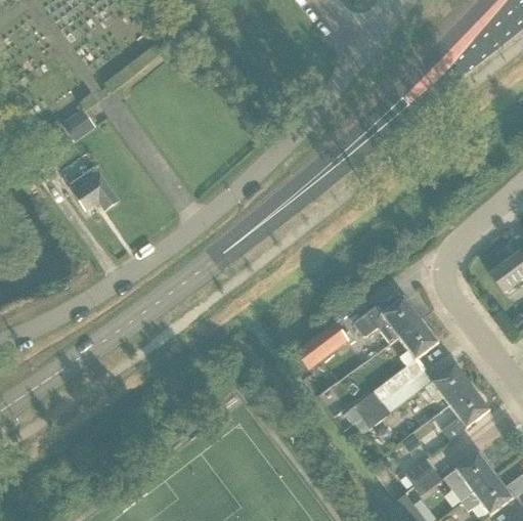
[(74,141),(95,126),(83,109),(61,124),(74,141)]
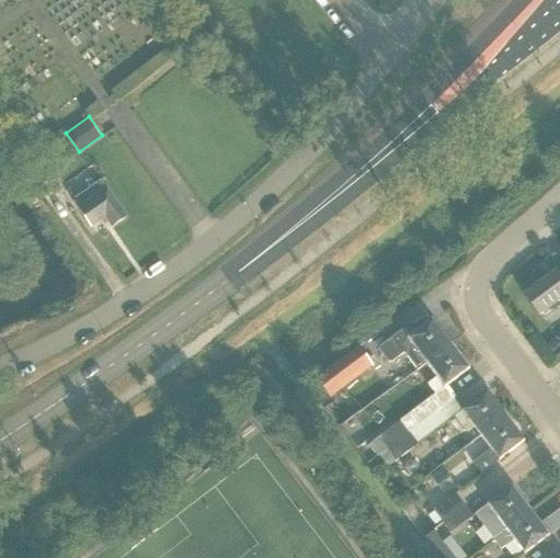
[(75,196),(81,206),(93,224),(106,215),(113,224),(127,214),(103,178),(75,196)]
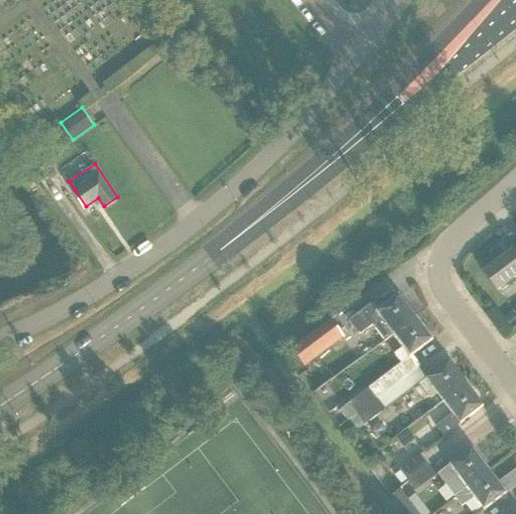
[(515,249),(514,247),(484,270),(497,288),(515,274),(515,249)]
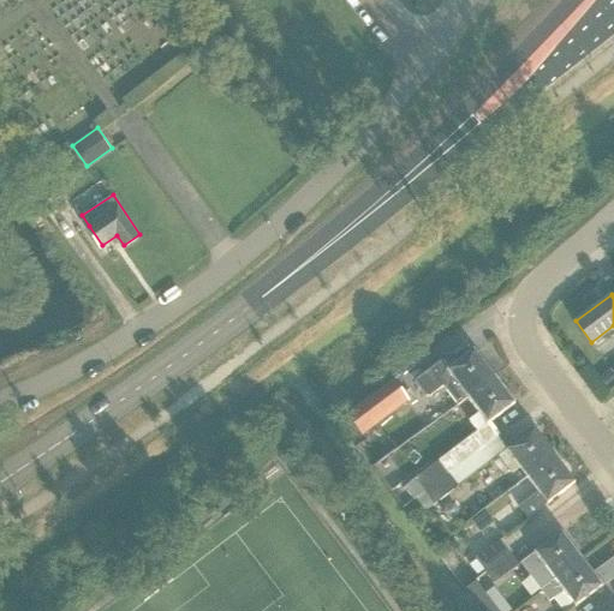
[(442,358),(415,378),(427,393),(430,393),(443,383),(458,402),(468,395),(495,375),(475,347),(448,366),(442,358)]
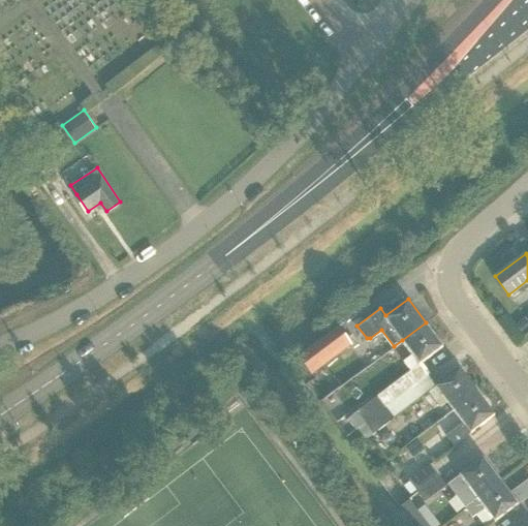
[(402,340),(411,352),(403,359),(411,370),(443,346),(426,322),(402,340)]
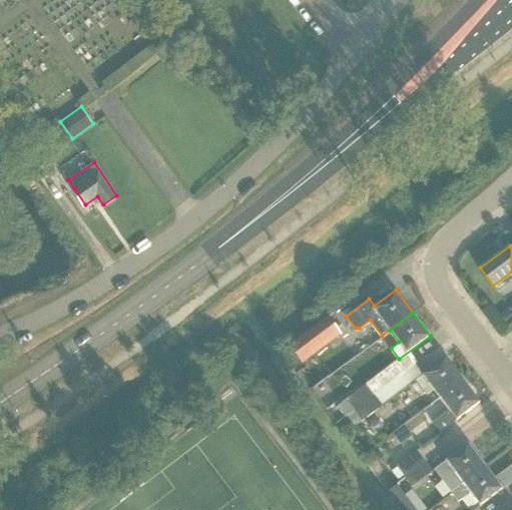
[(301,359),(339,330),(327,314),(289,343),(301,359)]
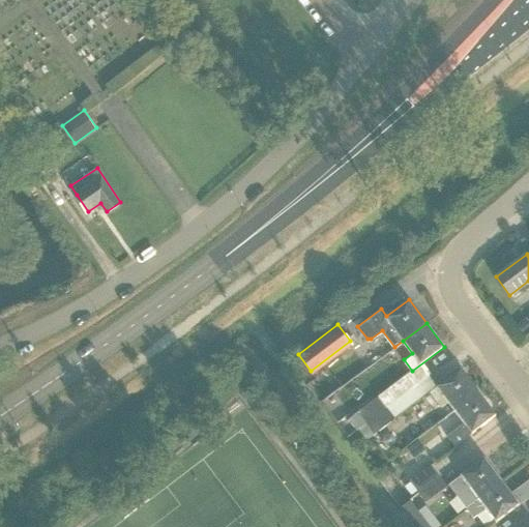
[(460,368),(437,385),(453,408),(477,390),(460,368)]
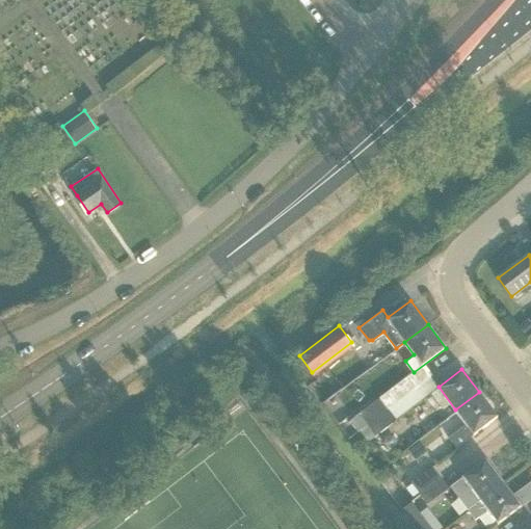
[(498,415),(479,392),(455,410),(466,423),(449,435),(456,446),(473,433),(474,433),(498,415)]
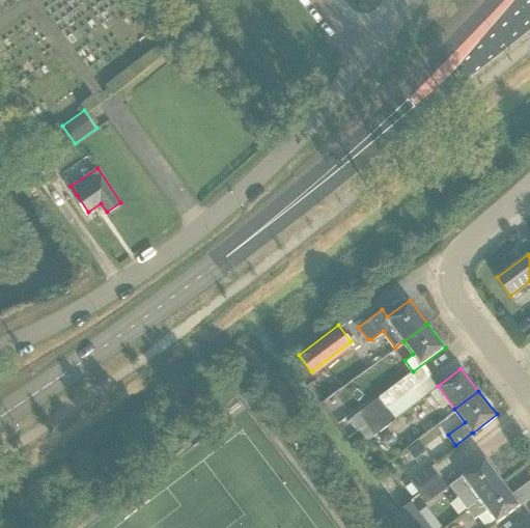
[(367,422),(387,408),(379,396),(358,412),(367,422)]
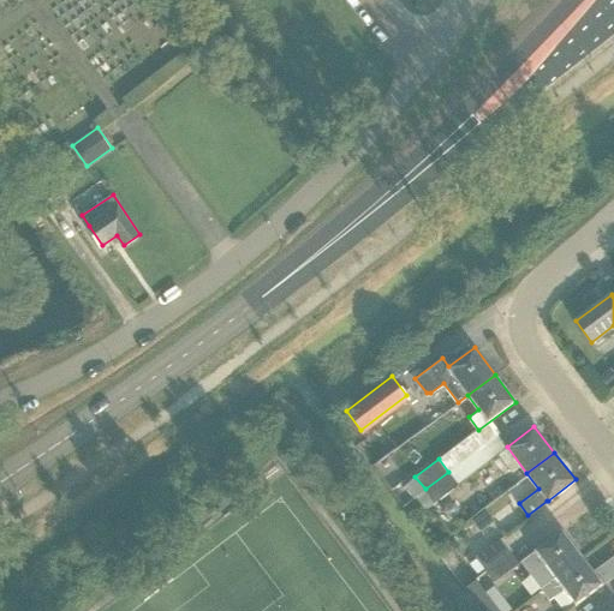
[(458,484),(448,472),(425,489),(435,502),(458,484)]
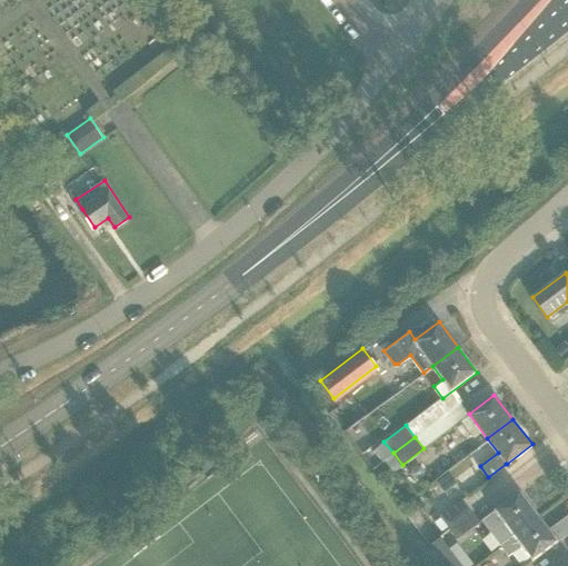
[(375,448),(384,460),(387,458),(395,470),(402,465),(394,453),(384,442),(375,448)]
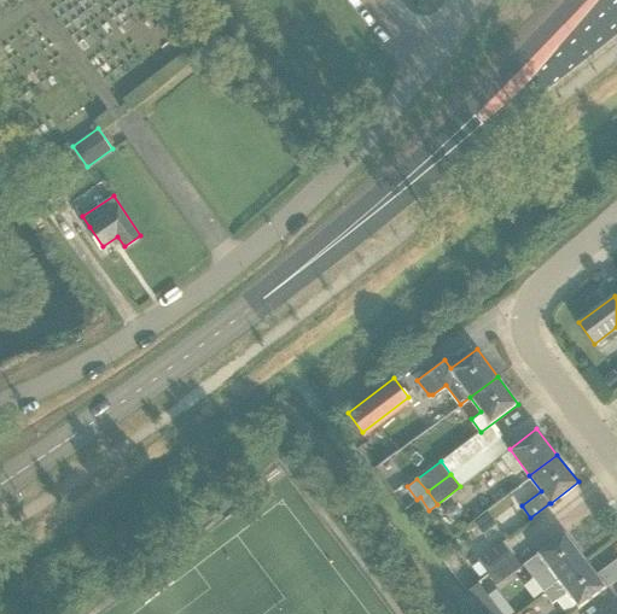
[(523,565),(543,591),(559,580),(586,560),(565,532),(523,565)]
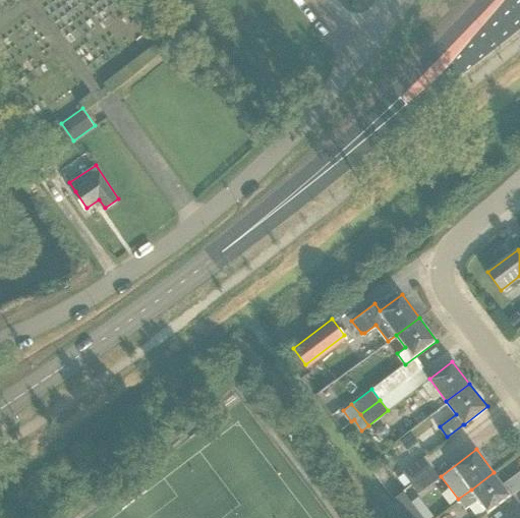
[(411,481),(430,466),(422,456),(403,471),(411,481)]
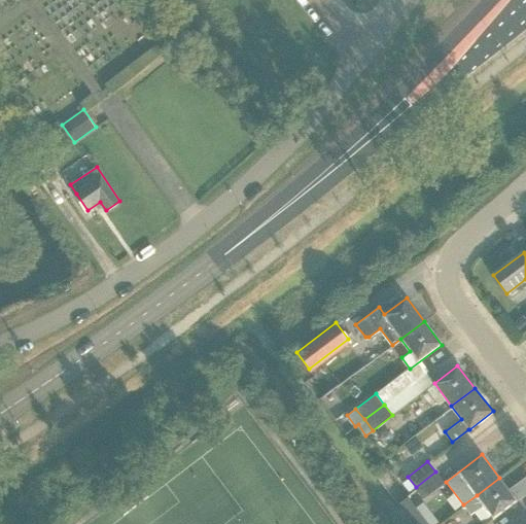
[(444,483),(435,472),(416,487),(424,498),(444,483)]
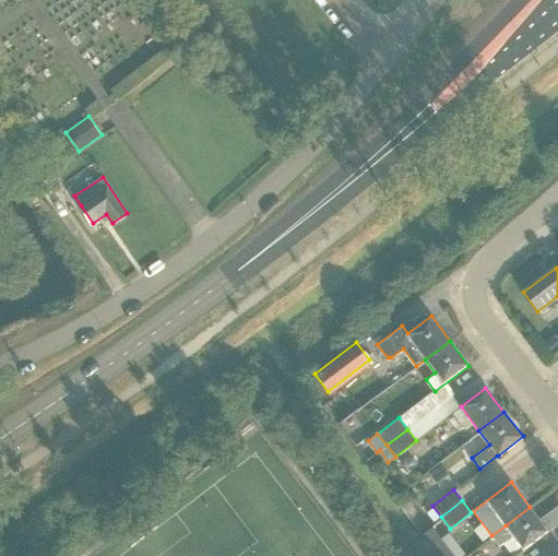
[(506,525),(491,535),(500,546),(513,535),(524,549),(557,523),(557,504),(538,519),(530,507),(506,525)]
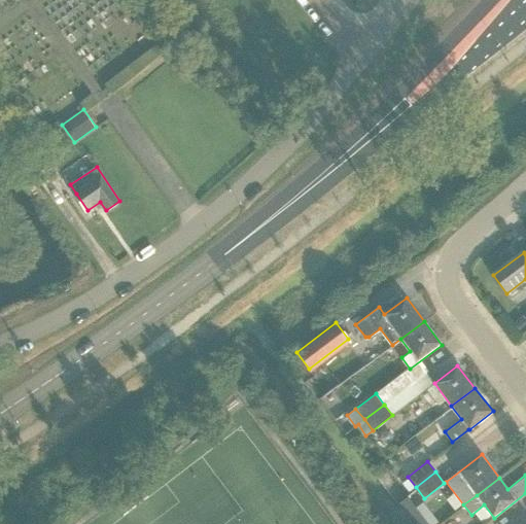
[(402,503),(400,504),(415,523),(427,523),(409,498),(402,503)]
